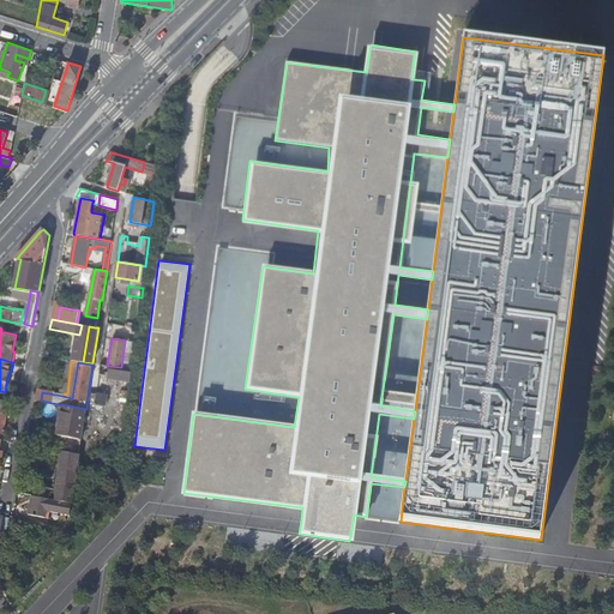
[(108,378),(131,381),(132,372),(109,368),(108,378)]
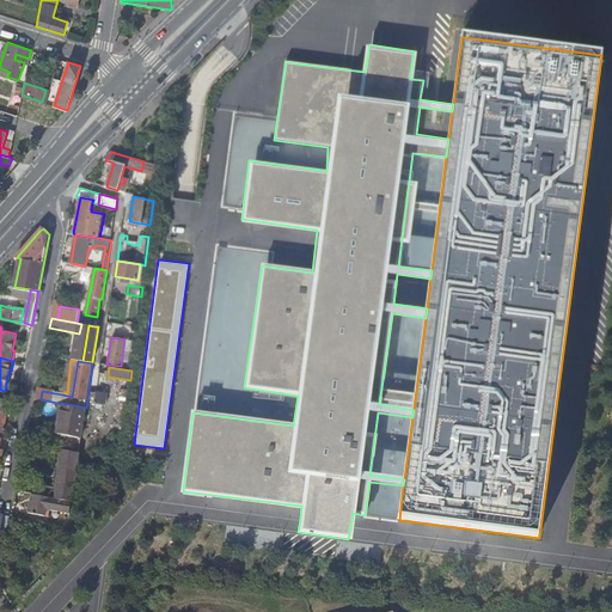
[(106,404),(108,392),(97,391),(96,403),(106,404)]
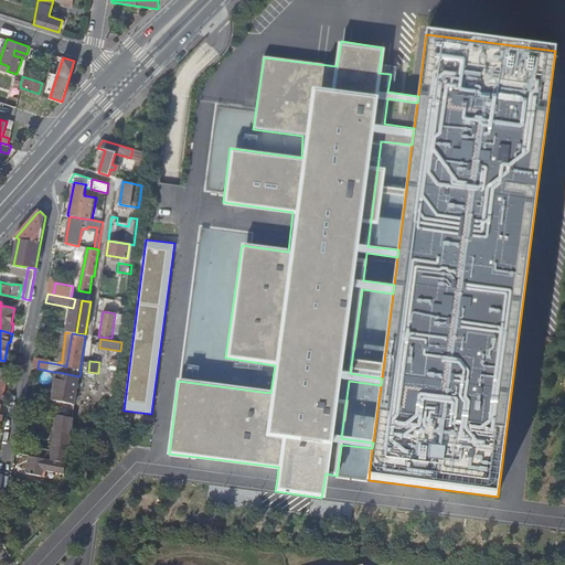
[(53,400),(75,404),(80,376),(57,372),(54,397),(53,400)]
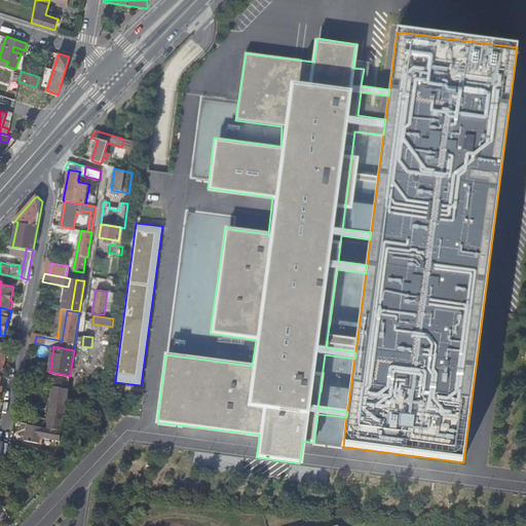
[(53,386),(68,388),(69,381),(52,378),(50,385),(53,386)]
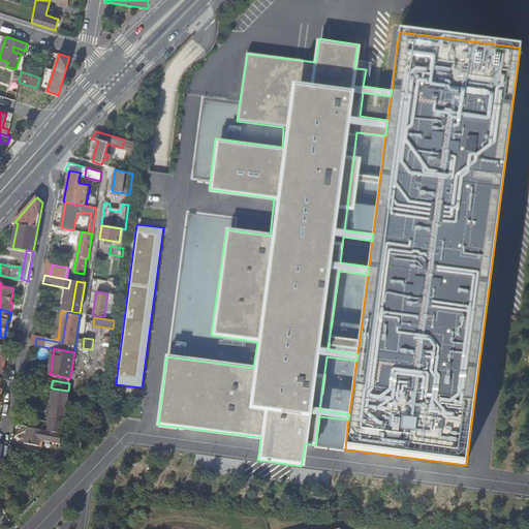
[(62,433),(66,405),(68,391),(54,389),(52,404),(57,405),(56,412),(51,411),(50,422),(27,417),(25,426),(62,433)]
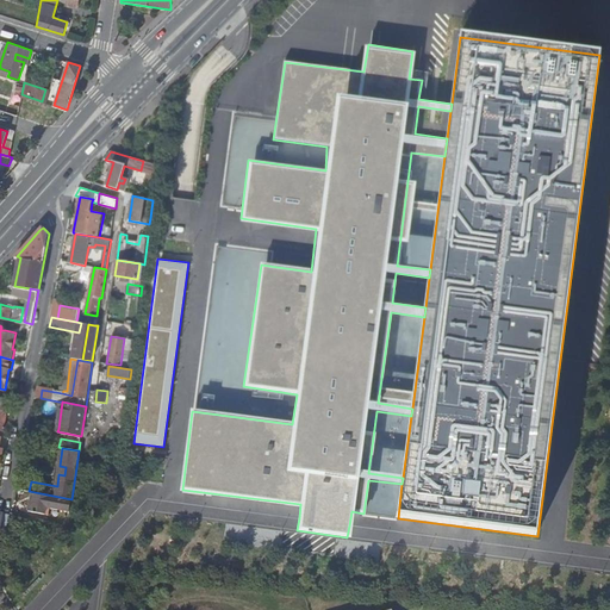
[(56,506),(70,509),(72,500),(37,493),(33,512),(47,515),(49,503),(57,504),(56,506)]
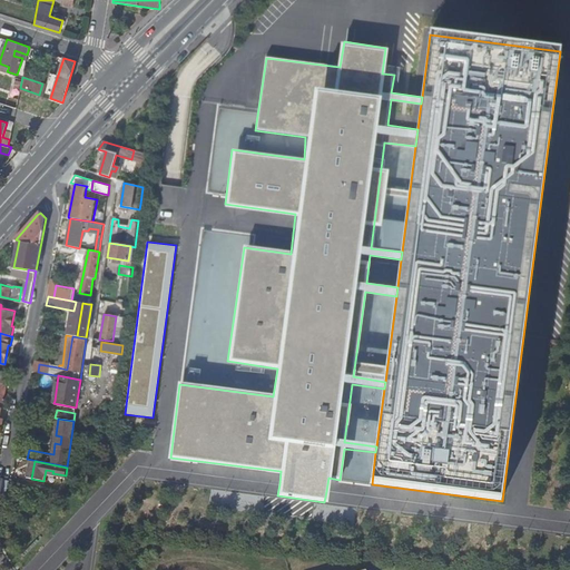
[(5,480),(1,497),(11,498),(15,481),(12,481),(5,480)]
